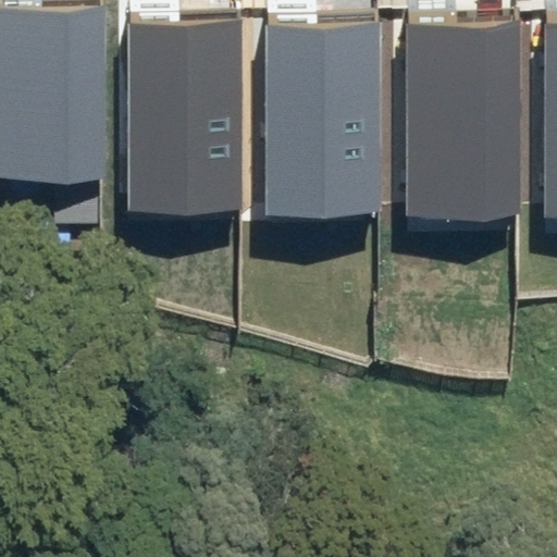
[(104,4),(0,4),(0,176),(104,177),(104,4)]
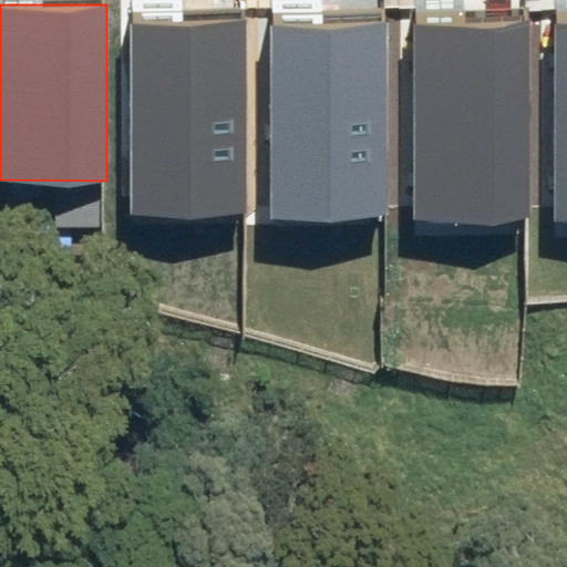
[(245,22),(131,23),(132,215),(246,214),(245,22)]
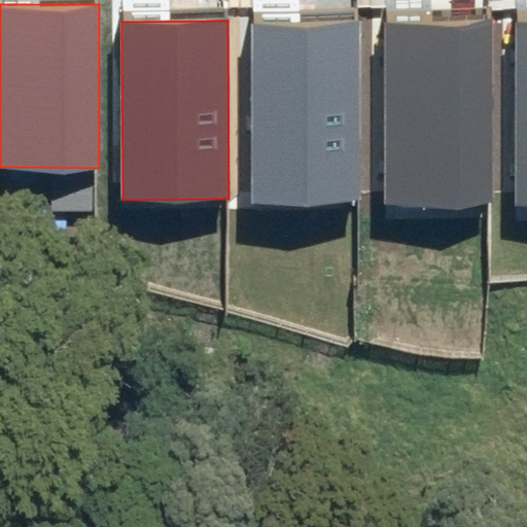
[(526,21),(516,21),(517,205),(526,205),(526,21)]
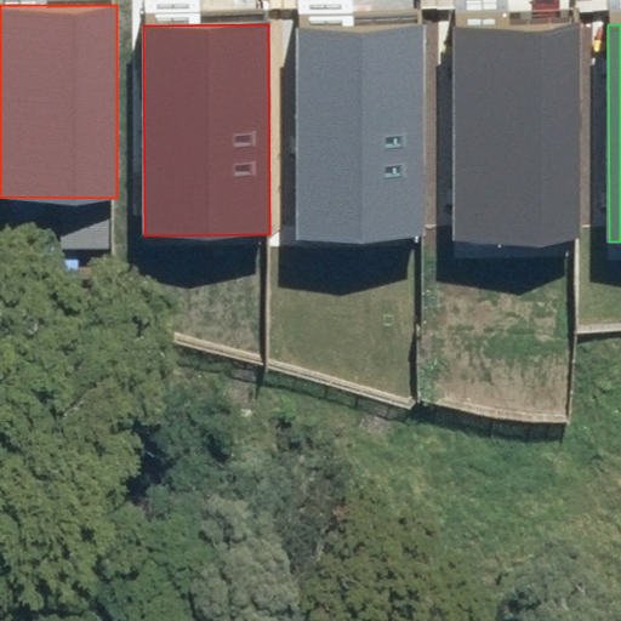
[(420,26),(296,27),(297,239),(420,239),(420,26)]
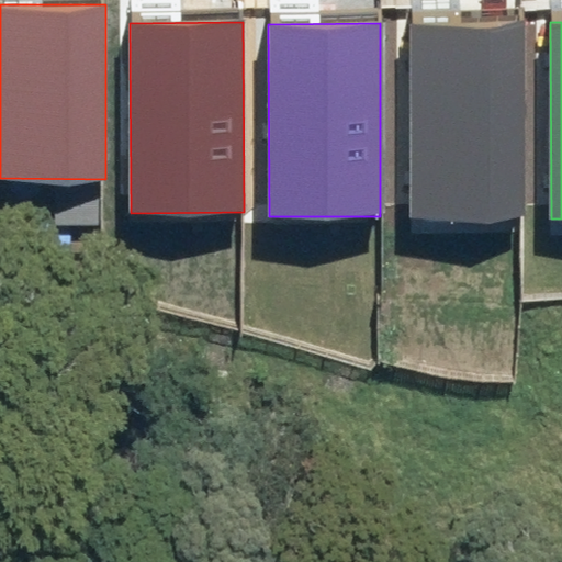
[(525,25),(412,25),(412,217),(525,217),(525,25)]
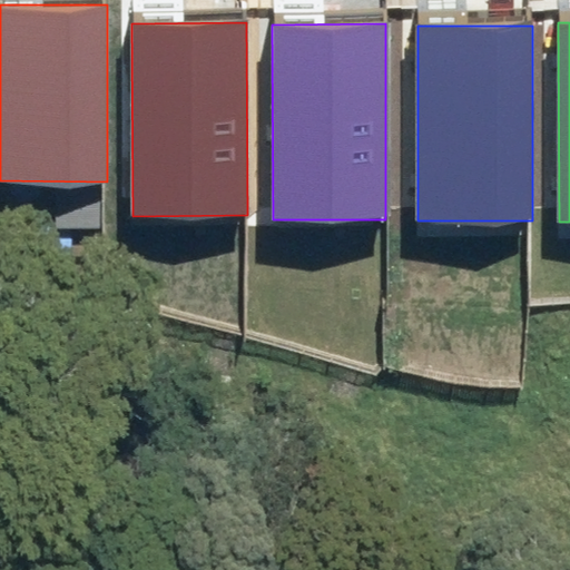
All buildings are outlined.
